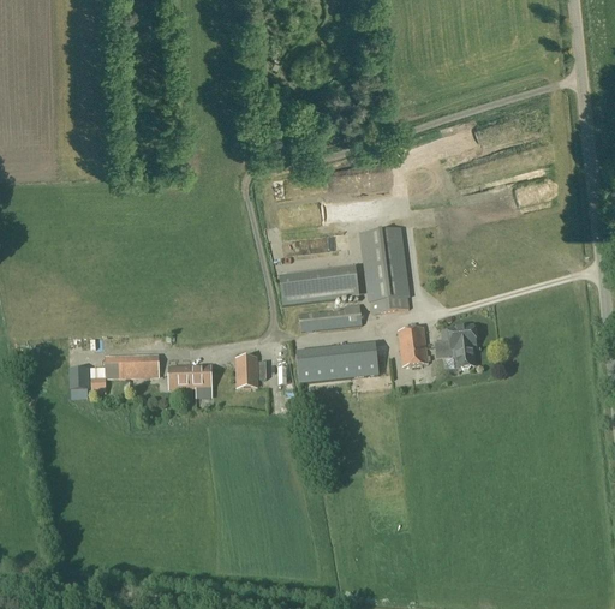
[(398,226),(362,231),(366,268),(371,311),(408,306),(402,263),(398,226)]
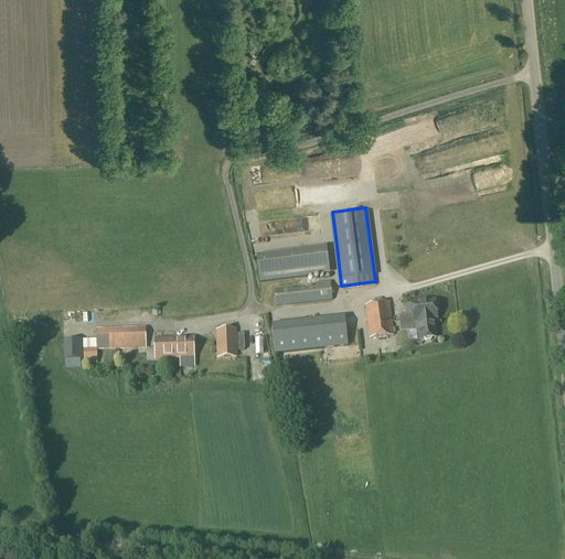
[(327,251),(316,253),(257,259),(259,279),(318,271),(329,269),(327,251)]
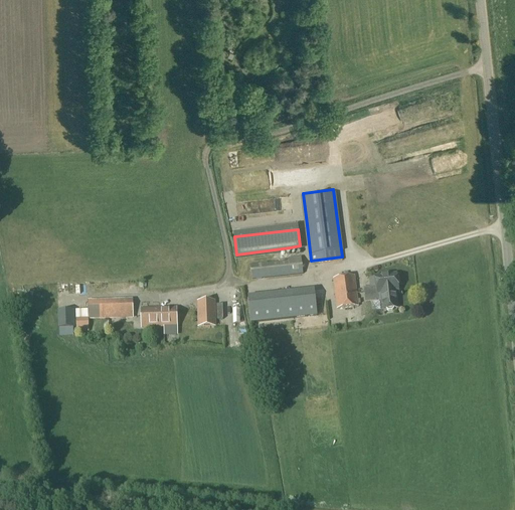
[(300,252),(290,253),(290,255),(288,255),(288,257),(249,261),(251,276),(292,271),(302,270),(300,252)]
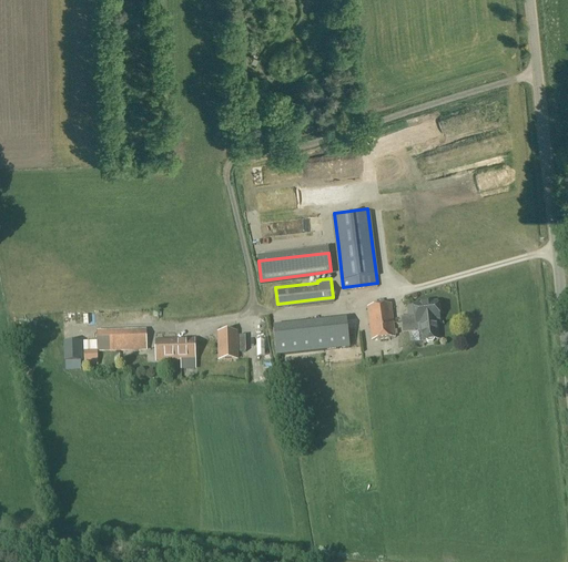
[(436,300),(436,298),(414,300),(415,312),(401,314),(403,329),(419,327),(422,337),(425,337),(427,338),(432,338),(434,336),(438,335),(435,313),(438,313),(437,308),(439,306),(438,302),(436,300)]
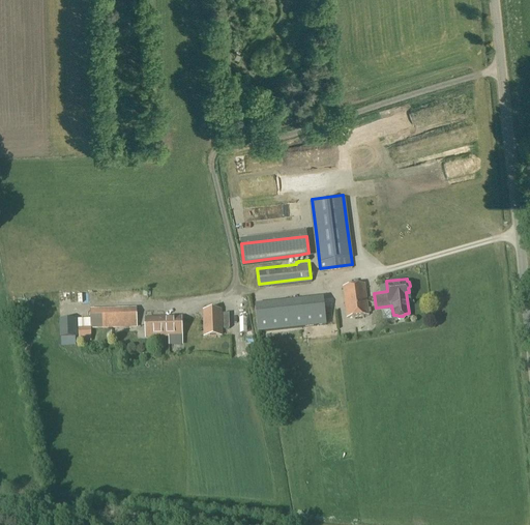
[(369,312),(366,301),(363,281),(343,283),(347,315),(369,312)]
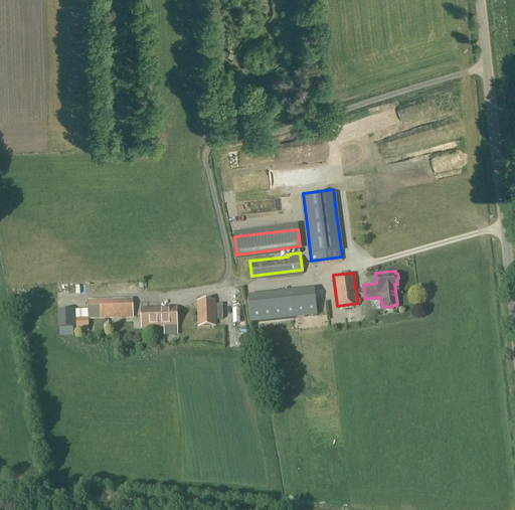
[(314,286),(303,287),(292,288),(294,314),(317,312),(315,296),(314,286)]
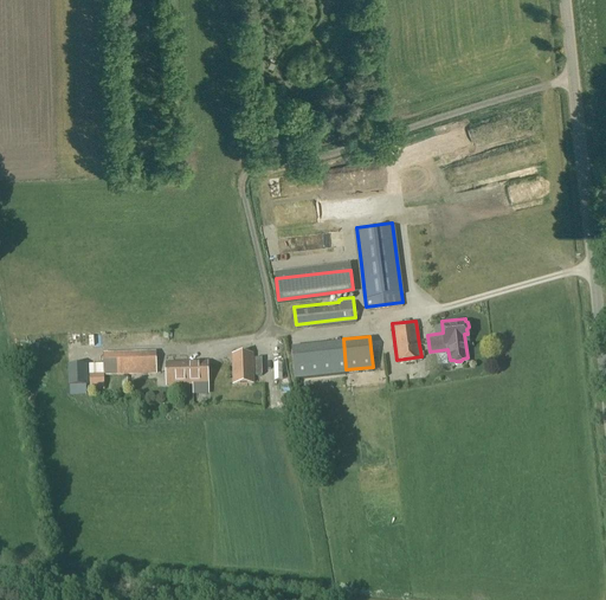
[(103,361),(89,361),(90,380),(90,387),(92,387),(104,387),(103,372),(117,371),(141,371),(141,369),(156,369),(156,362),(155,347),(142,348),(127,348),(115,348),(103,349),(103,361)]
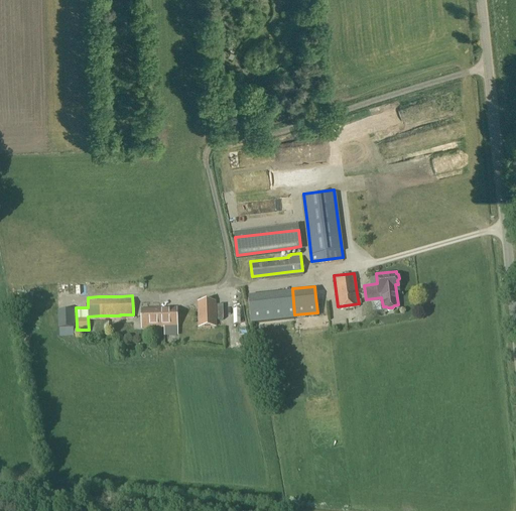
[(215,323),(214,298),(198,299),(199,323),(215,323)]
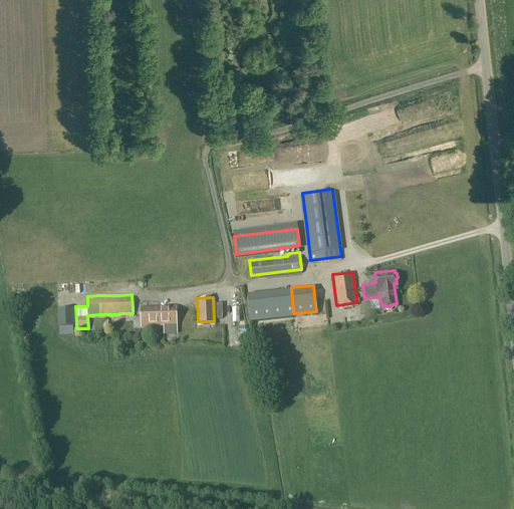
[(141,305),(142,322),(176,321),(175,304),(141,305)]
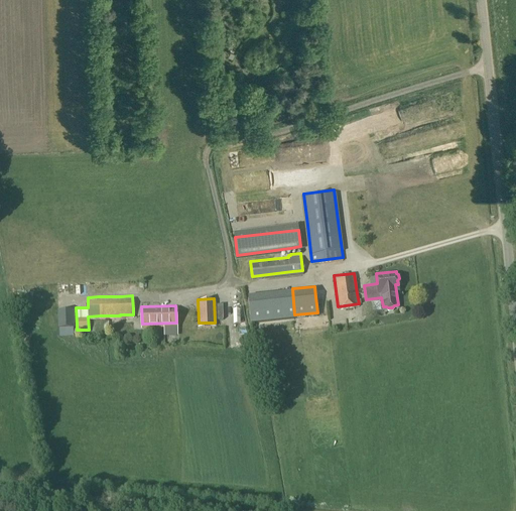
[(73,307),(58,308),(59,325),(74,324),(74,323),(73,307)]
